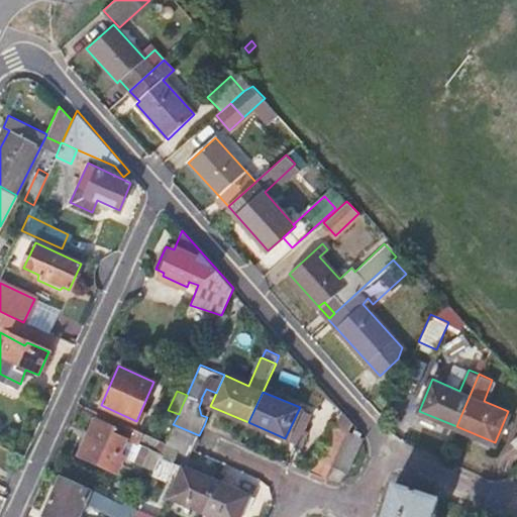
[(312,413),(300,407),(288,432),(299,446),(312,413)]
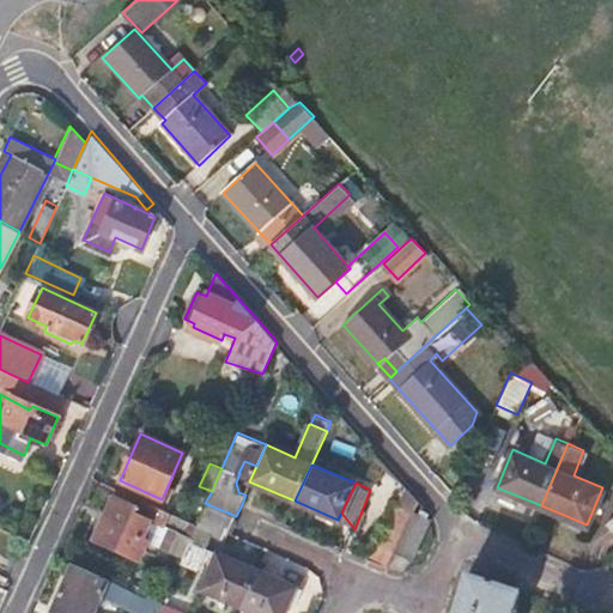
[(167,526),(171,514),(141,501),(140,507),(114,496),(92,542),(137,562),(146,539),(141,536),(150,519),(167,526)]
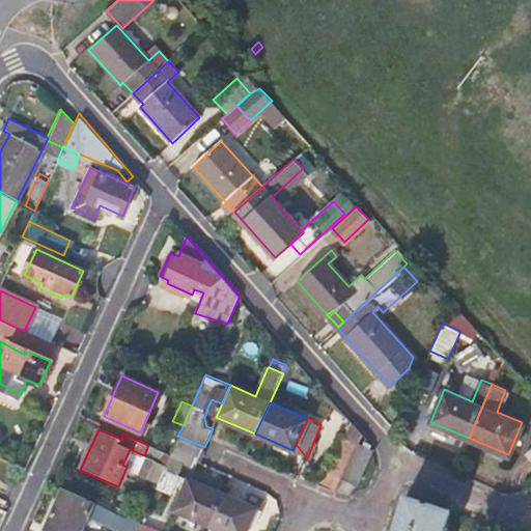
[(199,460),(204,447),(177,436),(170,454),(196,467),(199,460)]
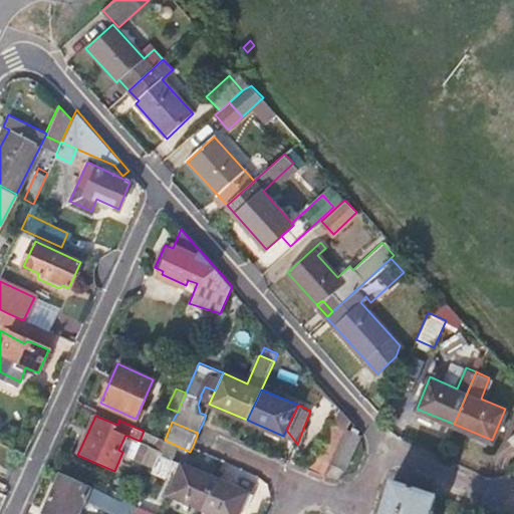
[(309,470),(324,476),(330,463),(345,429),(328,423),(309,470)]
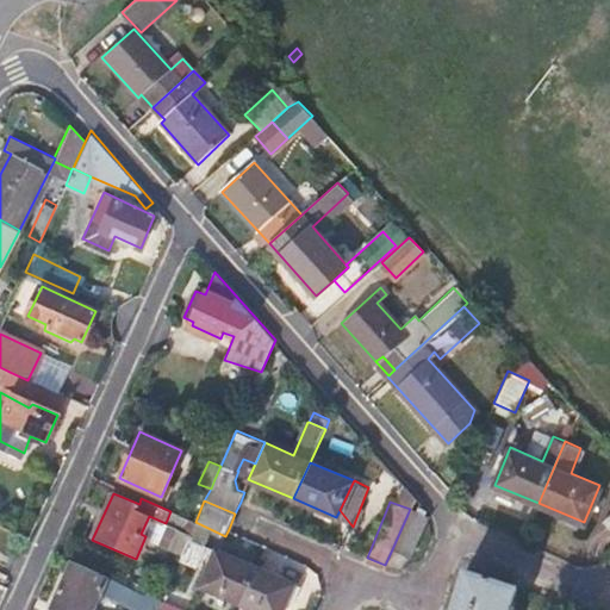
[(410,559),(429,517),(410,509),(392,549),(410,559)]
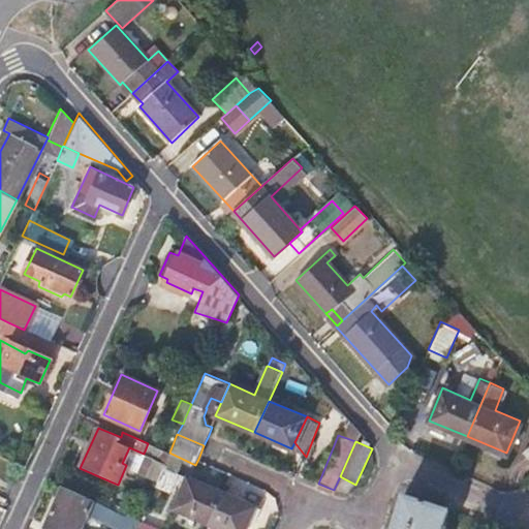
[(161,472),(169,453),(159,448),(152,467),(161,472)]
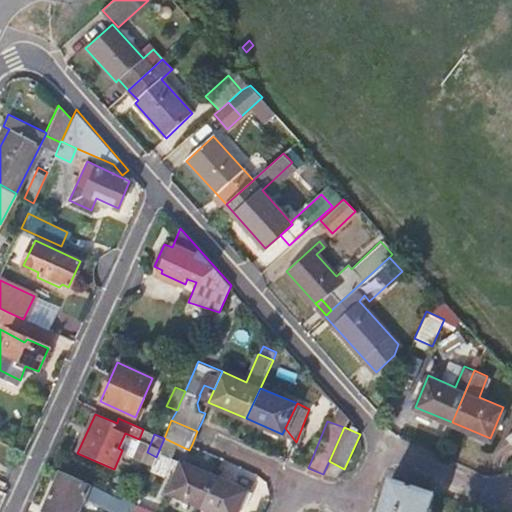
[(201,507),(214,476),(181,462),(168,492),(201,507)]
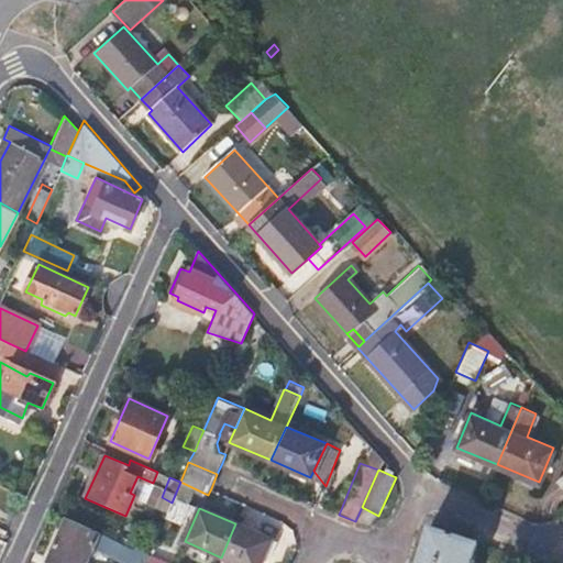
[(145,562),(150,554),(144,552),(66,518),(47,562),(51,562),(87,562),(95,547),(130,562),(133,562),(145,562)]
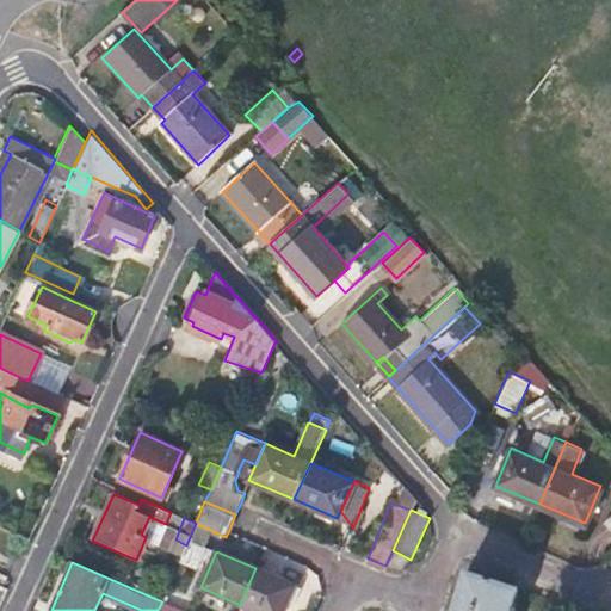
[(282,610),(294,586),(255,568),(240,605),(253,610),(282,610)]
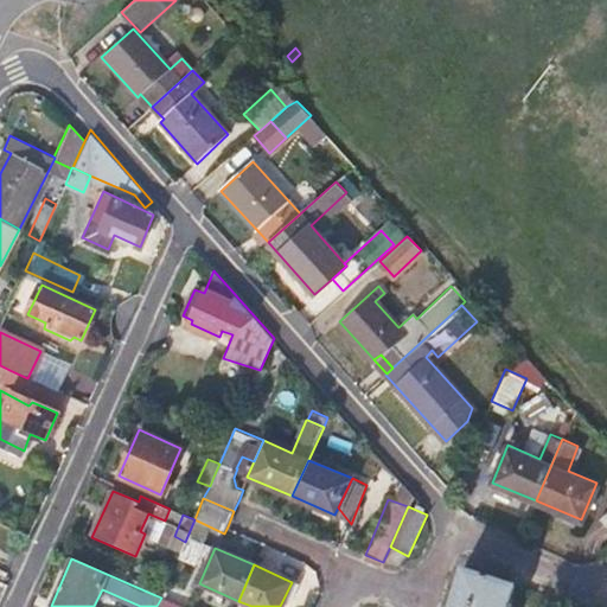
[(508,606),(516,585),(462,567),(448,606),(508,606)]
